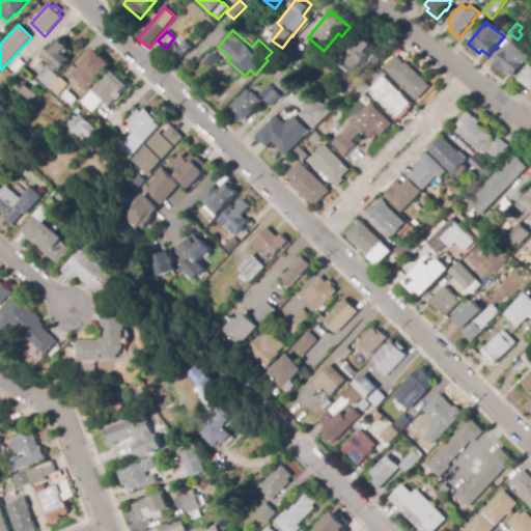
[(355,68),(344,59),(351,52),(345,48),(352,40),(357,45),(363,37),(371,45),(366,52),(370,56),(363,63),(361,61),(355,68)]
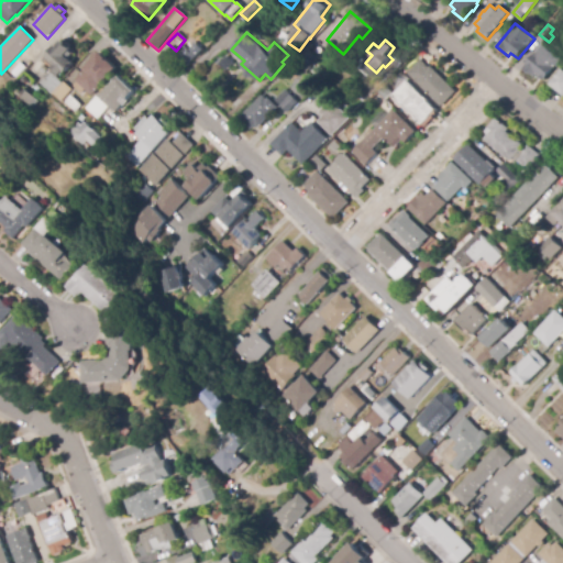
[(61,75),(52,67),(51,68),(43,61),(55,47),(56,47),(62,42),(72,50),(69,52),(73,54),(68,59),(73,64),(64,75),(62,73),(61,75)]
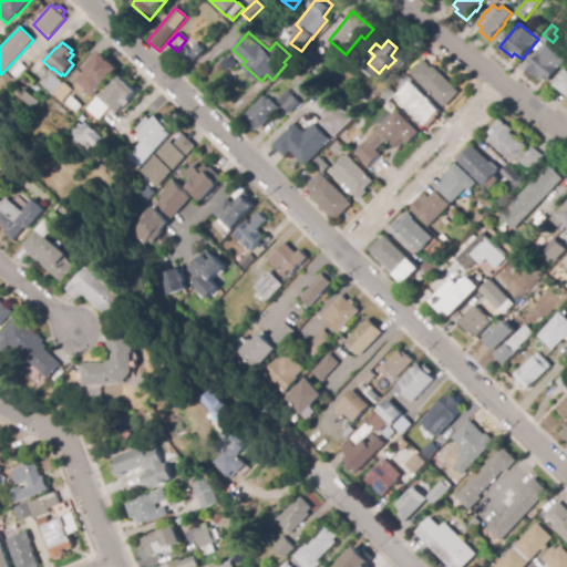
[(188,68),(176,57),(186,47),(191,51),(195,45),(194,45),(196,43),(204,51),(188,68)]
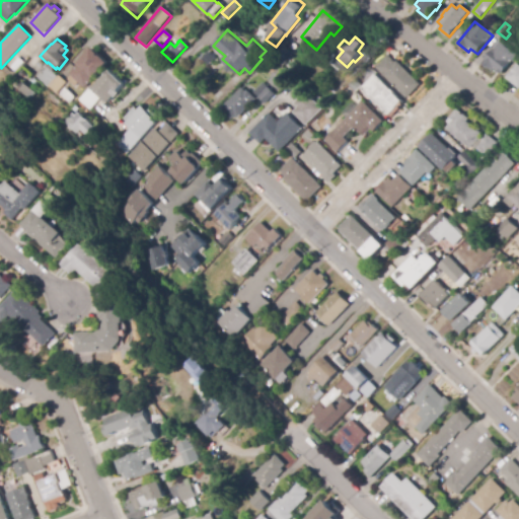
[(503,74),(496,68),(494,71),(484,63),(501,42),(518,55),(503,74)]
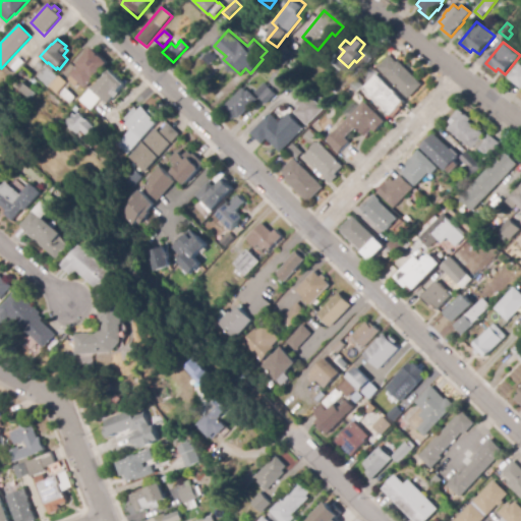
[(287,63),(284,67),(276,60),(286,47),(287,49),(294,54),(287,63)]
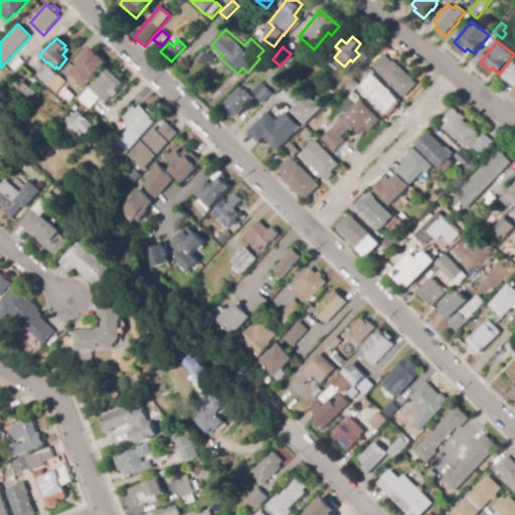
[(82,89),(76,82),(73,87),(65,79),(69,75),(67,73),(92,48),(107,63),(82,89)]
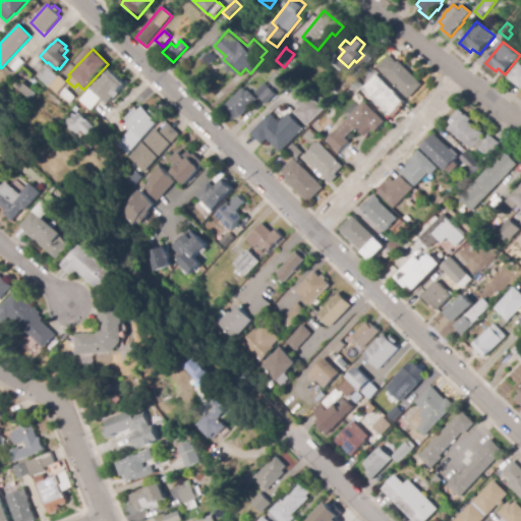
[(409,99),(378,68),(389,56),(397,63),(398,62),(422,85),(409,99)]
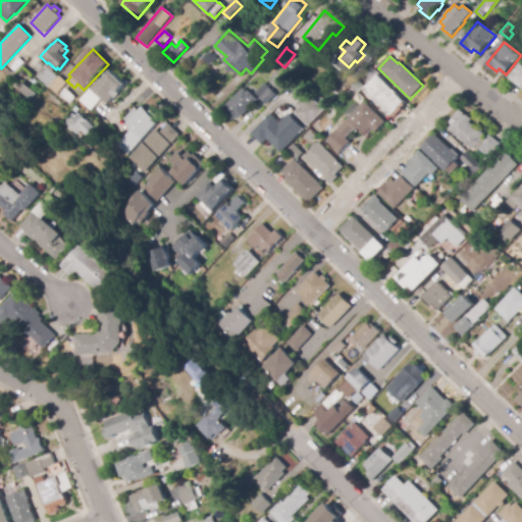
[(521,87),(511,79),(521,64),(521,87)]
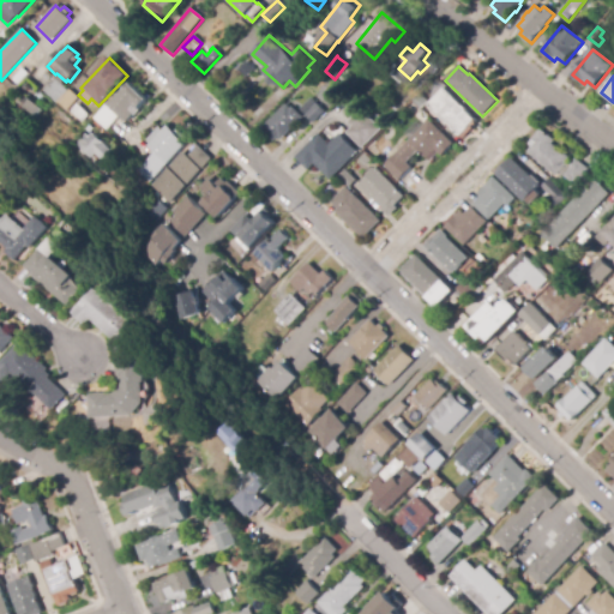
[(65,110),(56,103),(54,106),(41,92),(54,79),(67,91),(68,90),(77,98),(65,110)]
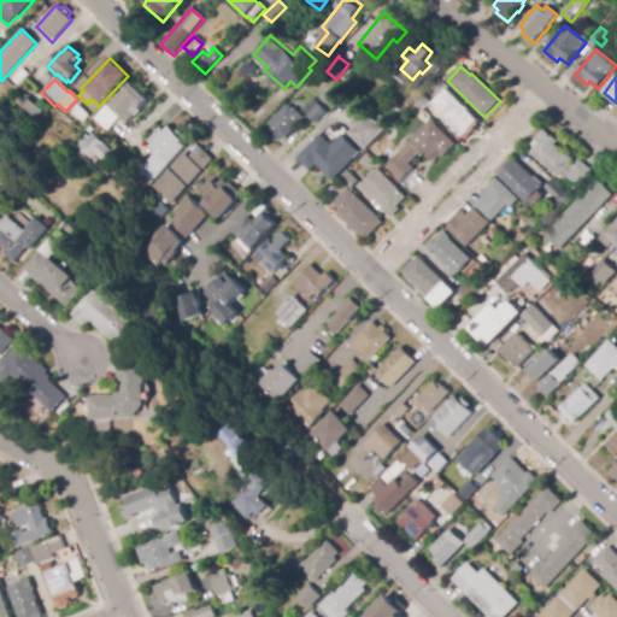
[(127,123),(110,105),(131,84),(147,101),(139,110),(136,107),(130,112),(134,116),(127,123)]
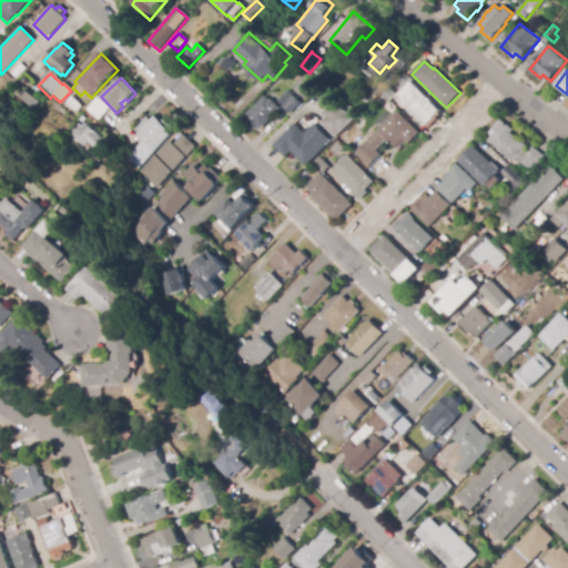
[(426,125),(419,120),(421,119),(415,113),(414,114),(396,98),(411,83),(440,112),(426,125)]
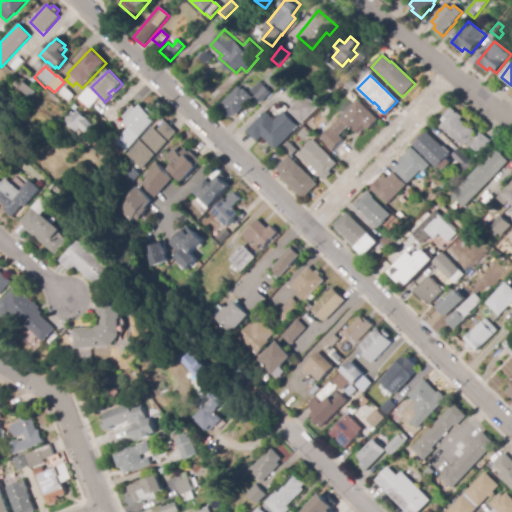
[(350,92),(343,85),(350,78),(357,85),(350,92)]
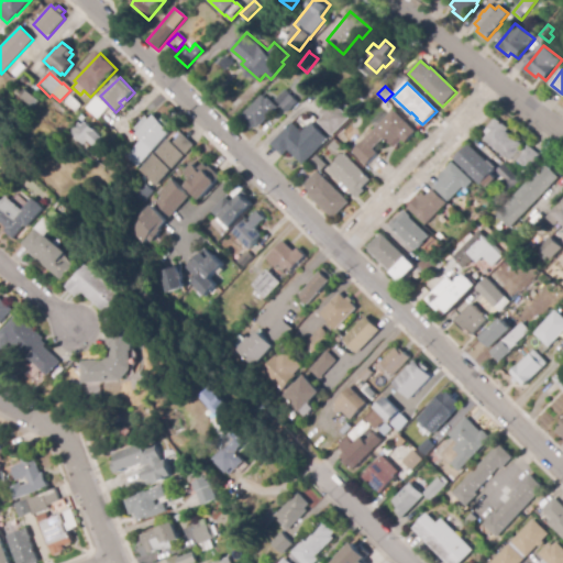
[(32,109),(18,96),(24,89),(39,102),(32,109)]
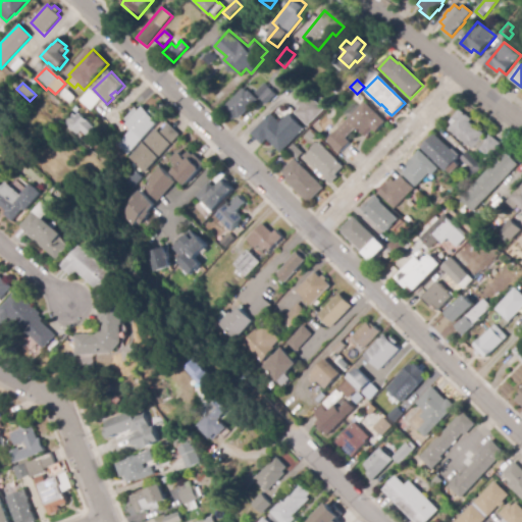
[(267,105),(255,93),(264,84),(276,96),(267,105)]
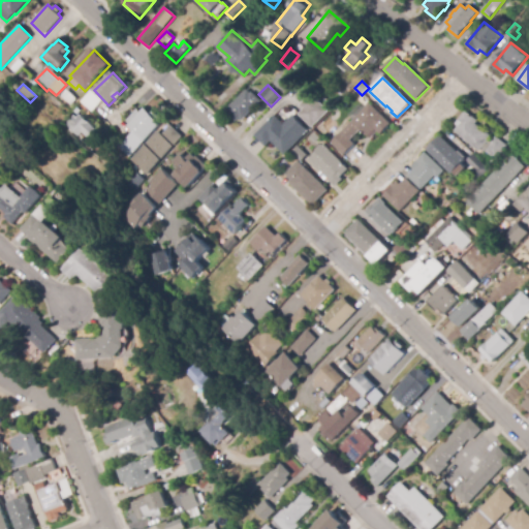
[(68,106),(59,96),(65,90),(74,99),(68,106)]
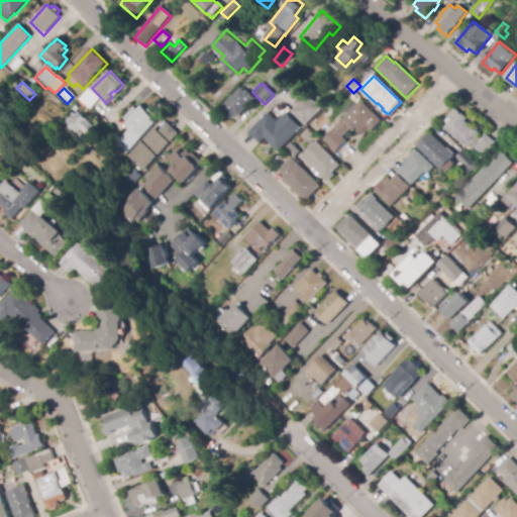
[(231,119),(220,109),(241,88),(245,92),(246,90),(255,100),(237,118),(235,115),(231,119)]
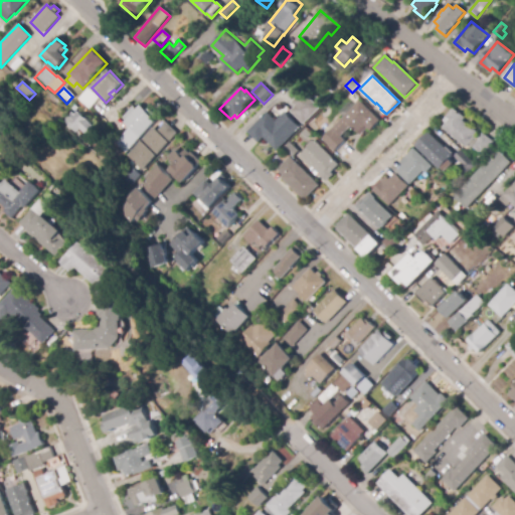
[(90,108),(81,101),(91,91),(99,99),(90,108)]
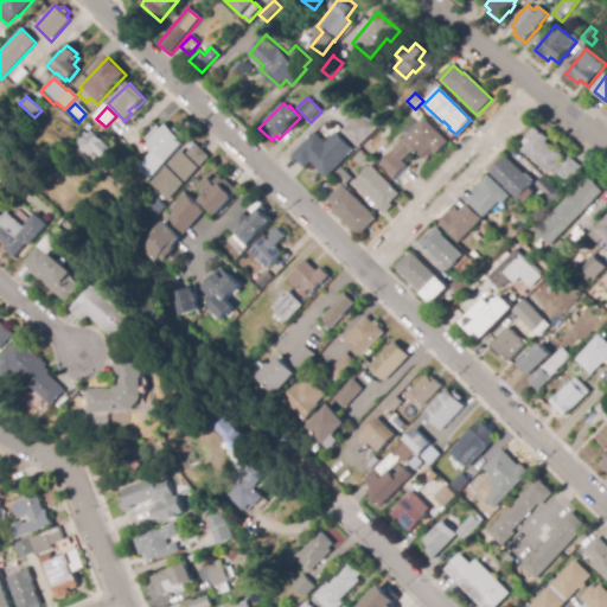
[(358,146),(343,132),(349,127),(344,122),(357,108),(376,128),(358,146)]
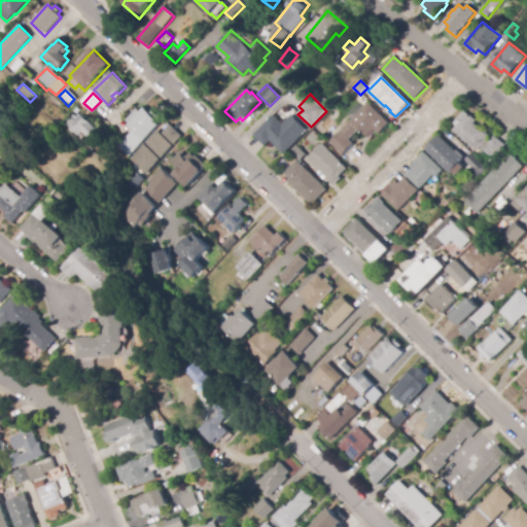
[(343,155),(330,143),(367,103),(389,125),(380,134),(377,132),(370,139),(359,129),(349,140),(354,144),(343,155)]
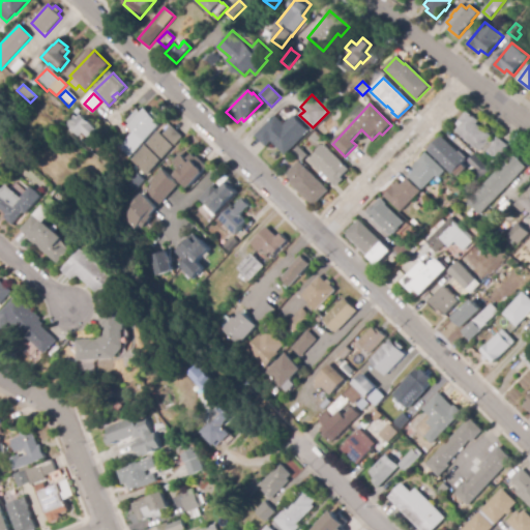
[(59,125),(43,111),(50,105),(64,118),(59,125)]
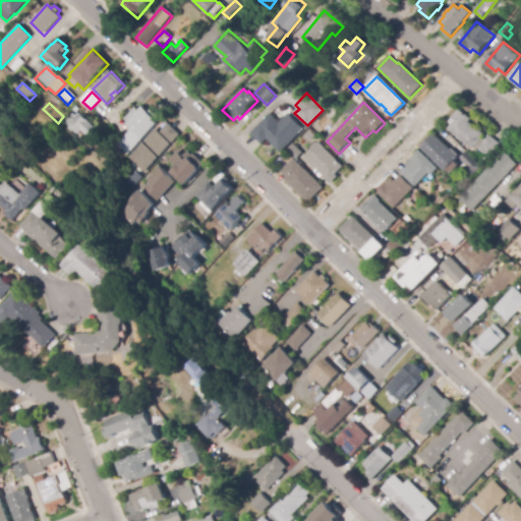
[(127,153),(118,143),(131,131),(124,124),(141,108),(157,123),(127,153)]
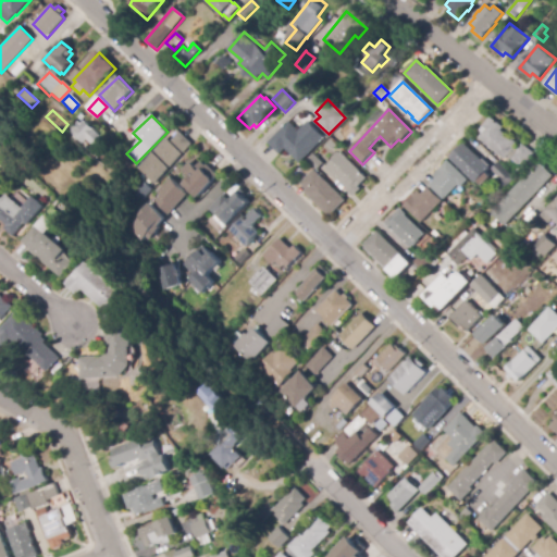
[(522,169),(507,156),(504,160),(479,138),(483,134),(479,131),(491,118),(503,128),(500,131),(517,144),(515,147),(518,149),(522,144),(534,155),(522,169)]
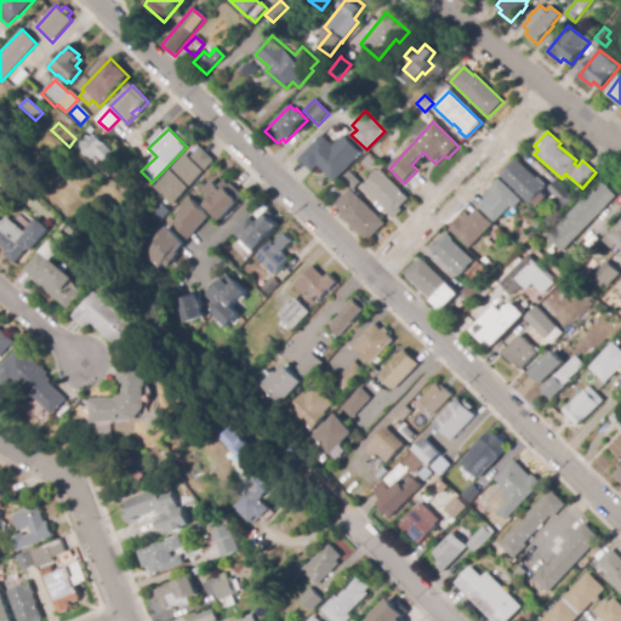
[(106,165),(96,157),(92,160),(81,151),(86,146),(81,142),(87,136),(90,140),(95,135),(113,153),(110,154),(113,158),(106,165)]
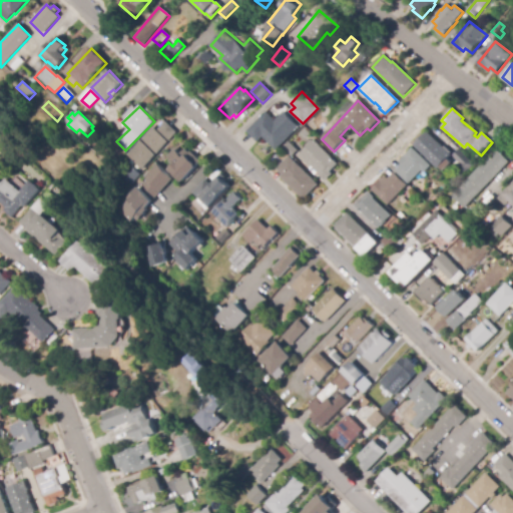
[(284,143),(276,150),(264,137),(258,142),(247,131),(267,112),(275,121),(284,113),(285,112),(300,127),(284,143)]
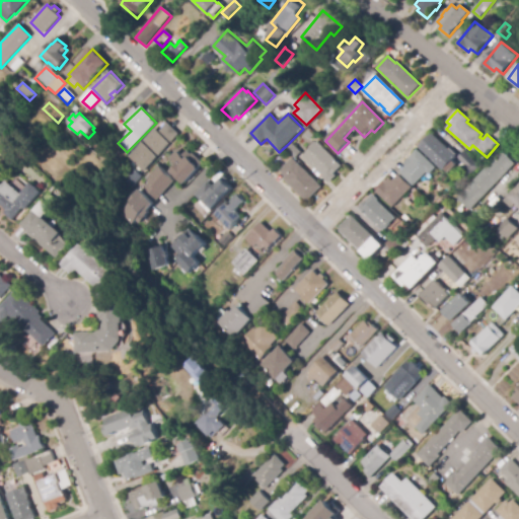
[(142,172),(126,157),(153,129),(157,133),(166,124),(178,135),(142,172)]
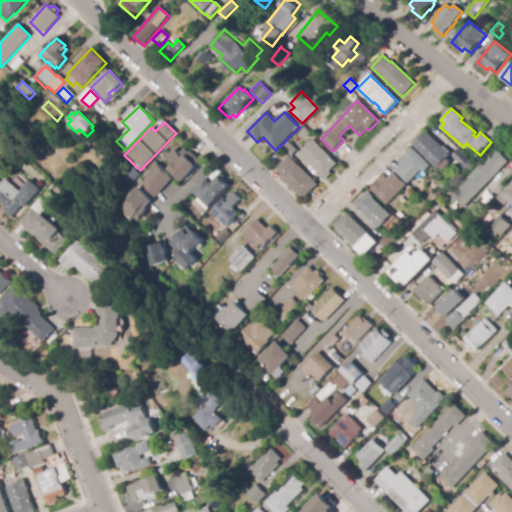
[(305,138),(300,133),(303,129),(309,134),(305,138)]
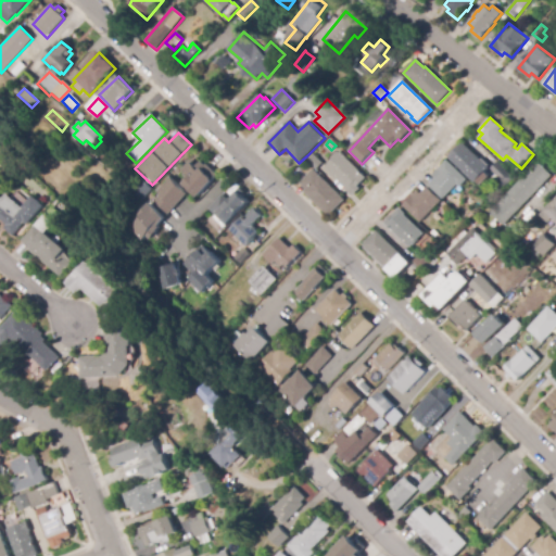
[(480,186),(476,181),(476,182),(450,158),(463,143),(498,178),(493,184),(488,178),(480,186)]
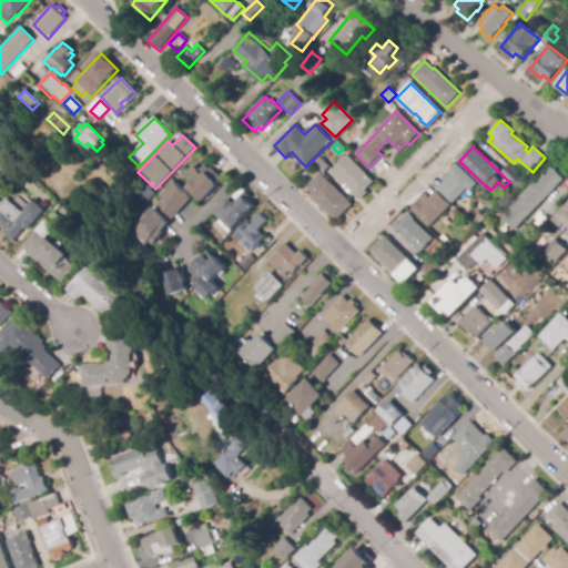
[(362,201),(333,172),(340,164),(338,163),(346,154),(374,182),(366,190),(369,193),(362,201)]
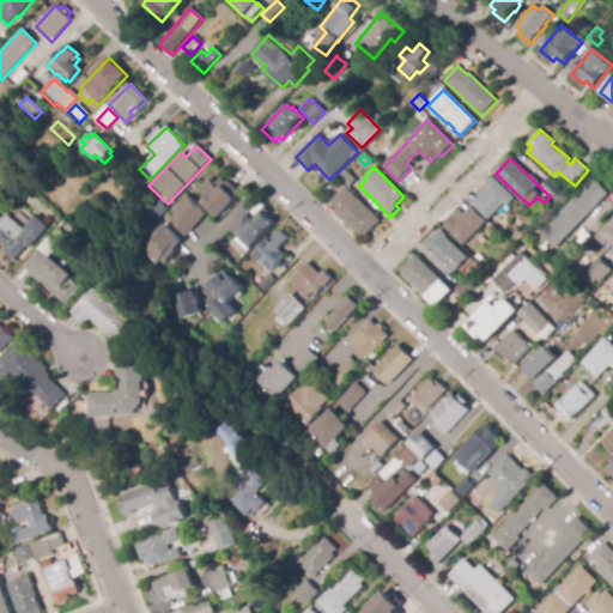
[(339,178),(338,177),(339,176),(344,170),(356,180),(349,187),(339,178)]
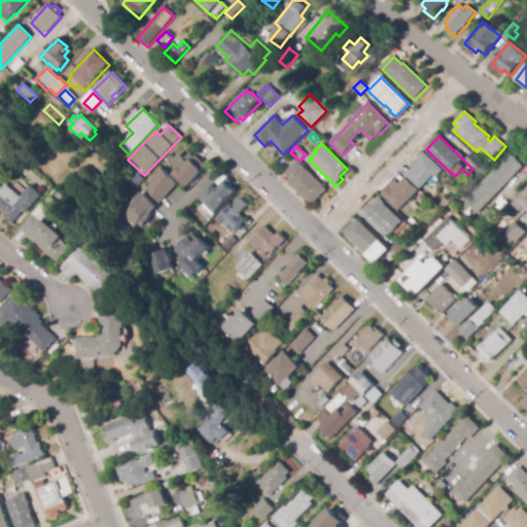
[(179,152),(185,159),(187,156),(190,152),(196,157),(197,155),(207,166),(203,171),(204,172),(188,188),(174,174),(179,169),(172,161),(179,152)]
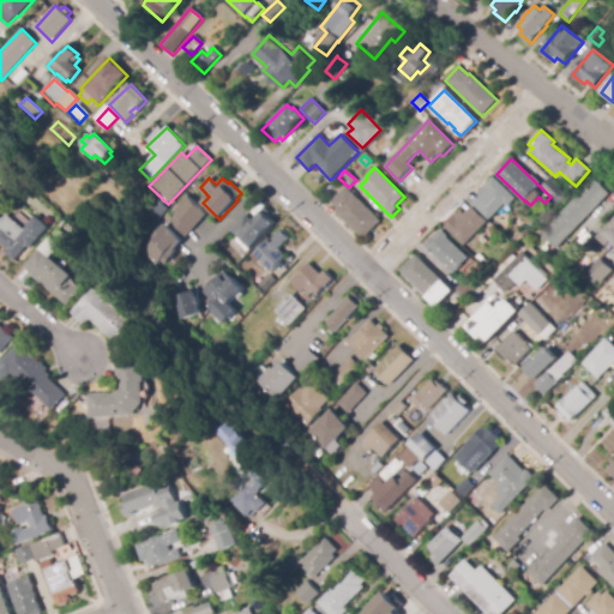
[(489,220),(474,205),(481,197),(479,193),(494,178),(516,199),(507,206),(505,204),(489,220)]
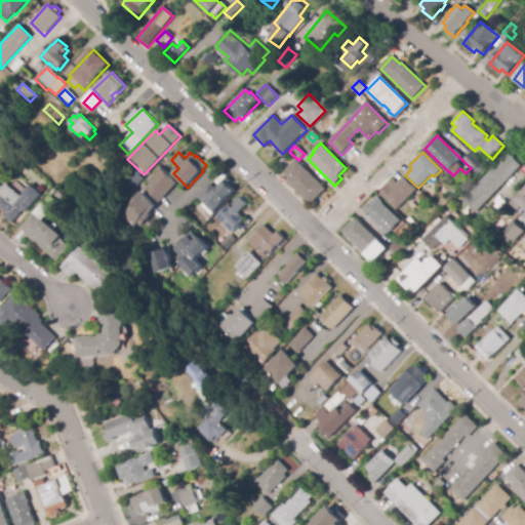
[(471,152),(487,167),(480,175),(463,160),(471,152)]
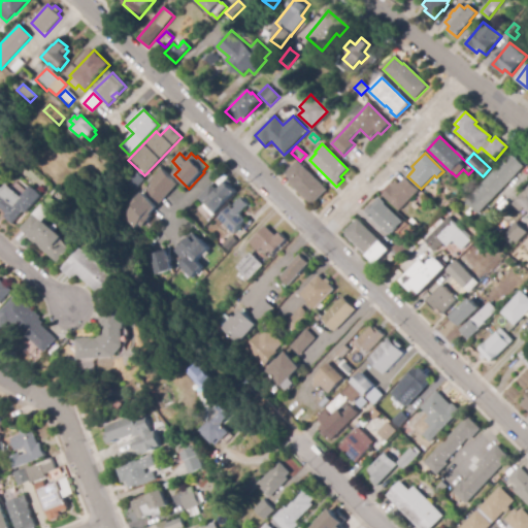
[(479,215),(466,201),(512,155),(524,167),(479,215)]
